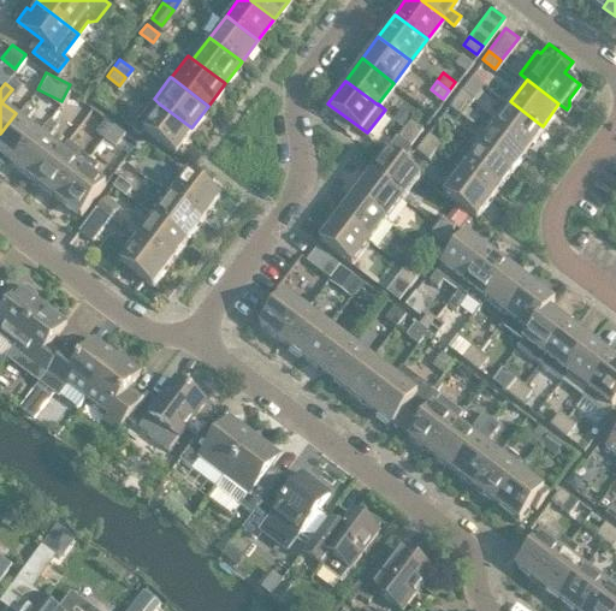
[(467,104),(473,95),(461,87),(455,94),(467,104)]
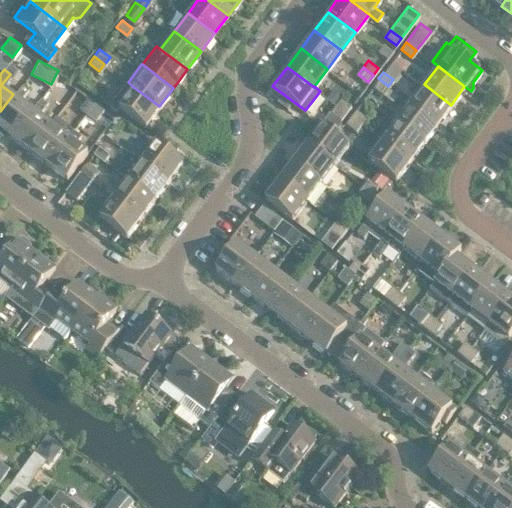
[(383,93),(388,86),(378,78),(373,85),(383,93)]
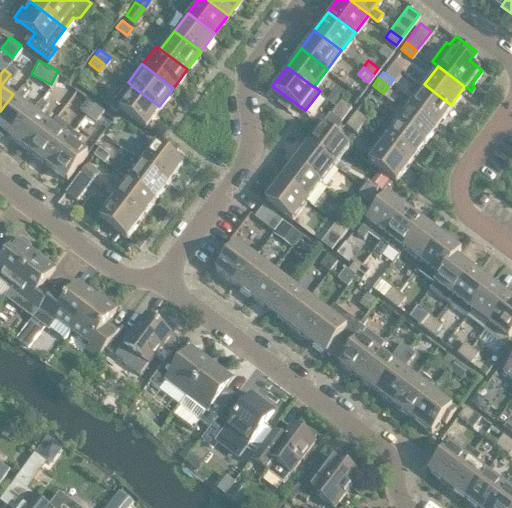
[(132,86),(128,82),(126,81),(109,104),(115,109),(118,105),(145,125),(159,106),(132,86)]
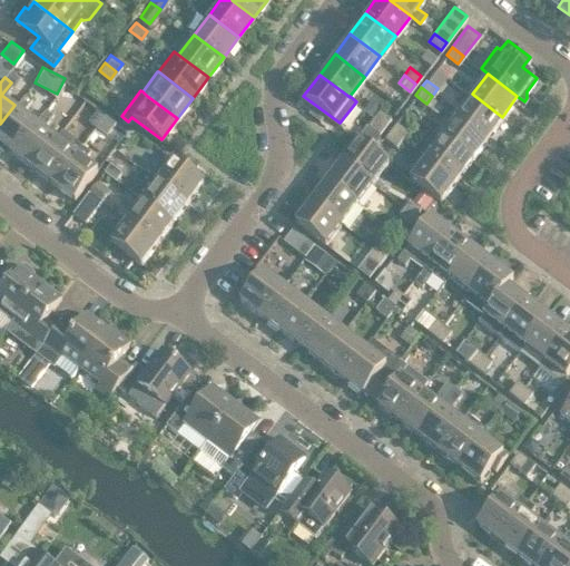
[(5,144),(12,150),(36,120),(21,110),(31,98),(25,93),(15,105),(0,124),(0,146),(1,147),(5,144)]
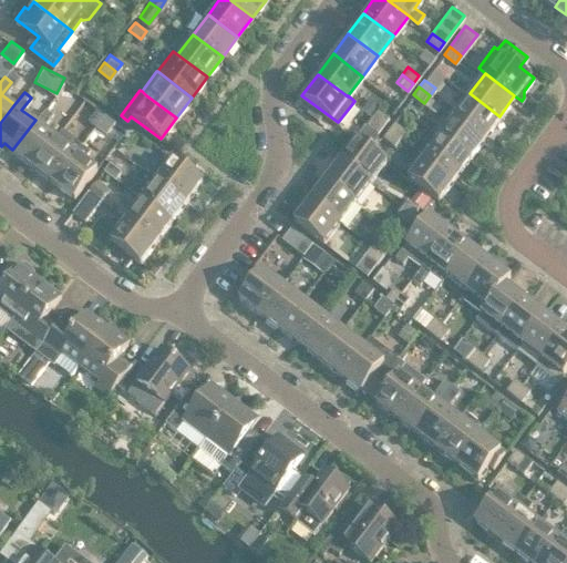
[(470,93),(454,114),(484,136),(500,116),(470,93)]
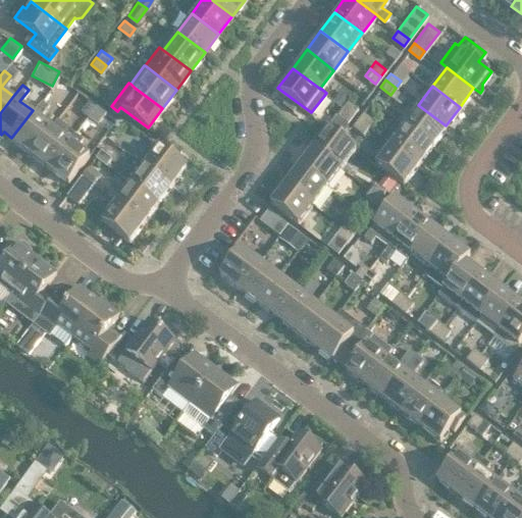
[(340,87),(332,96),(343,104),(349,95),(340,87)]
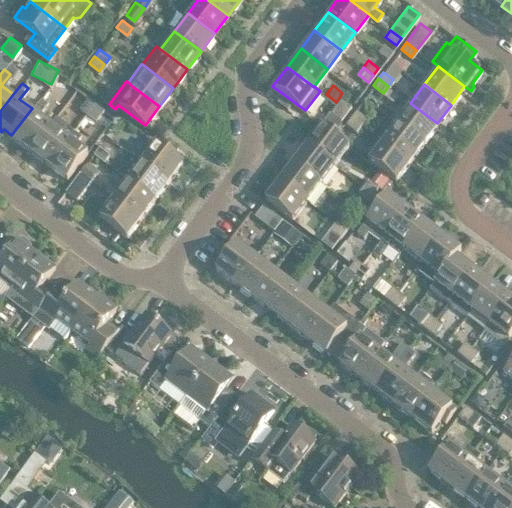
[(282,93),(277,99),(287,106),(291,100),(282,93)]
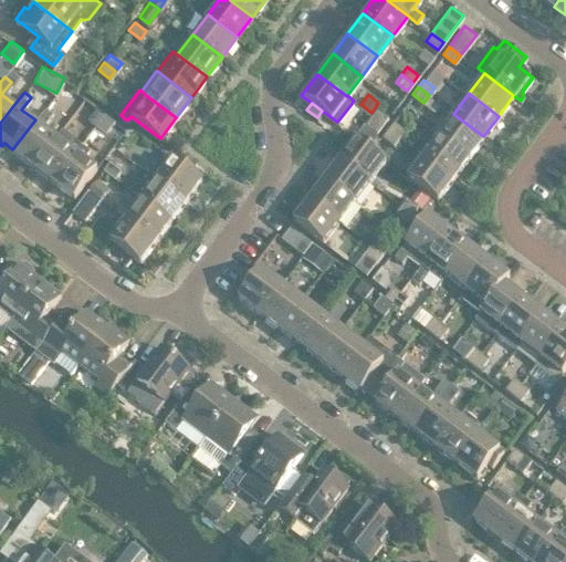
[(54,134),(42,125),(51,112),(44,107),(35,120),(12,149),(32,165),(61,127),(60,126),(54,134)]
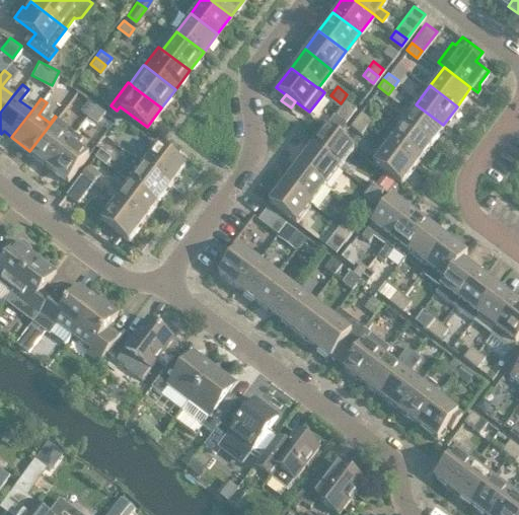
[(87,114),(95,103),(88,98),(80,107),(87,114)]
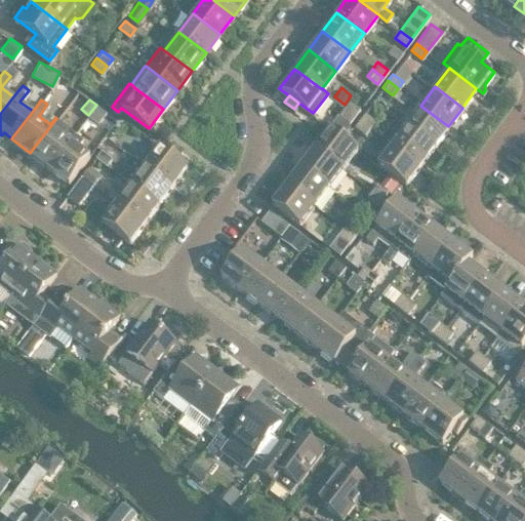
[(355,114),(360,107),(350,99),(345,107),(355,114)]
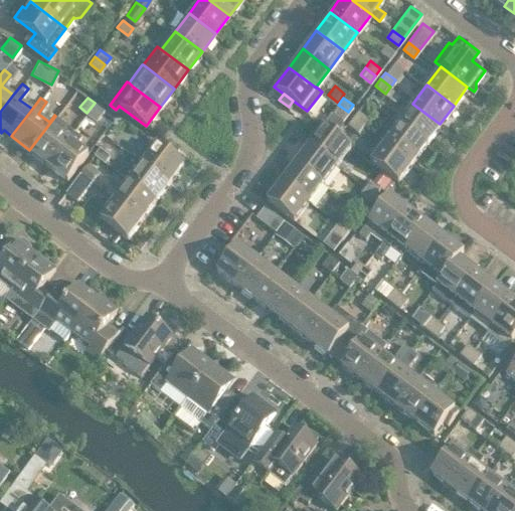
[(96,119),(104,109),(95,102),(95,103),(87,113),(96,119)]
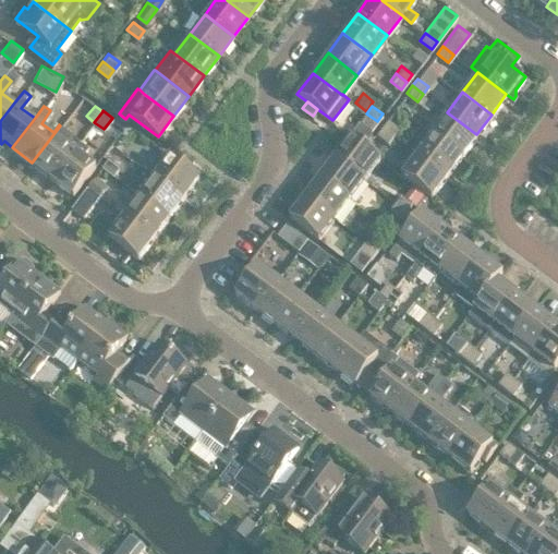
[(447,112),(433,131),(432,132),(461,154),(476,134),(447,112)]
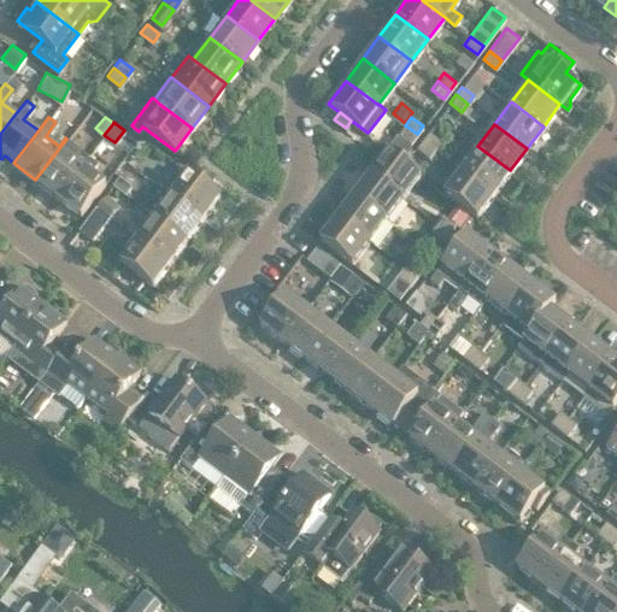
[(410,142),(417,134),(405,125),(398,133),(410,142)]
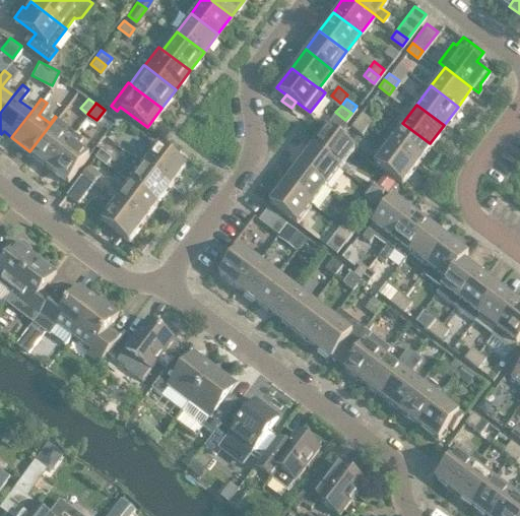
[(367,124),(372,118),(362,110),(355,117),(367,124)]
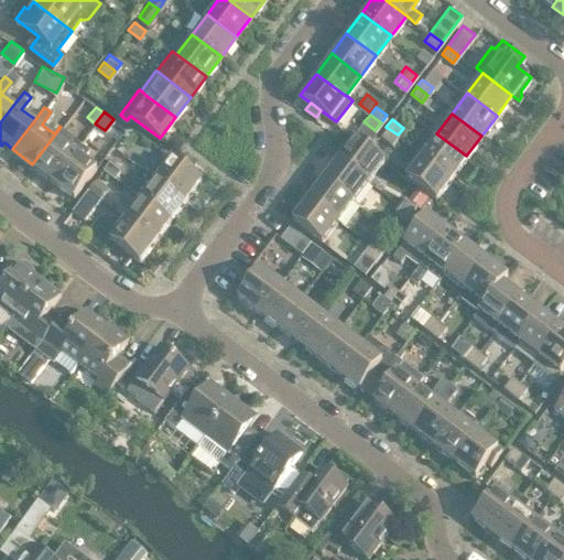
[(32,164),(52,179),(75,150),(80,142),(61,127),(32,164)]
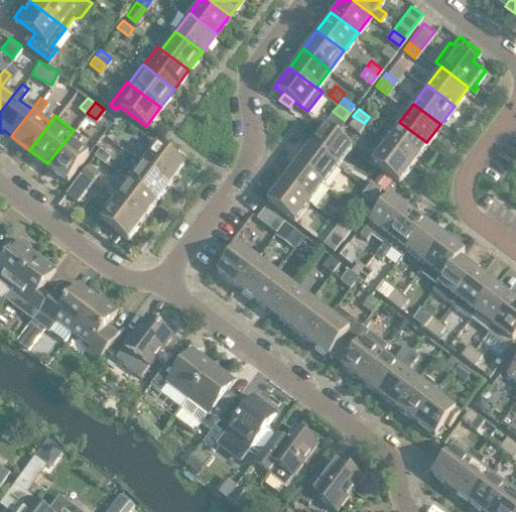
[(358,130),(364,123),(353,116),(348,123),(358,130)]
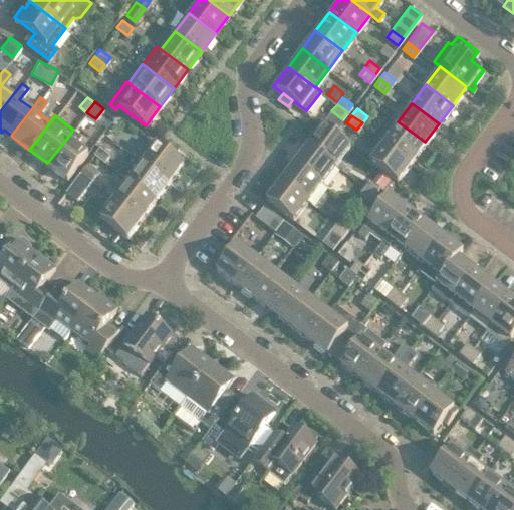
[(393,116),(378,135),(411,160),(425,142),(398,121),(399,120),(393,116)]
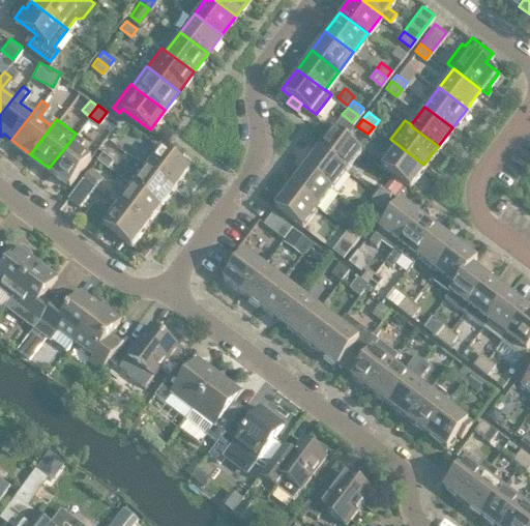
[(318,146),(345,168),(360,148),(332,126),(318,146)]
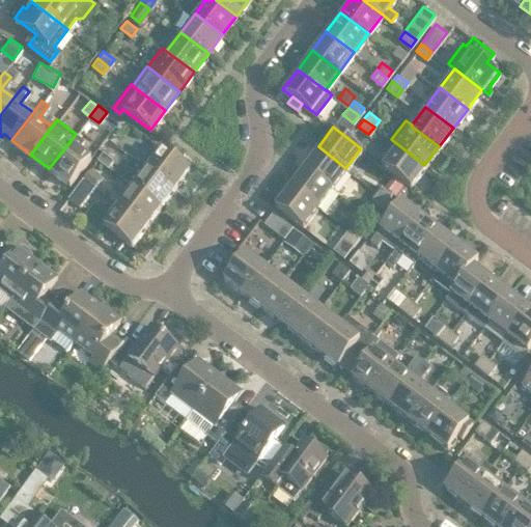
[(76,134),(71,141),(49,168),(70,184),(90,156),(78,146),(84,139),(76,134)]
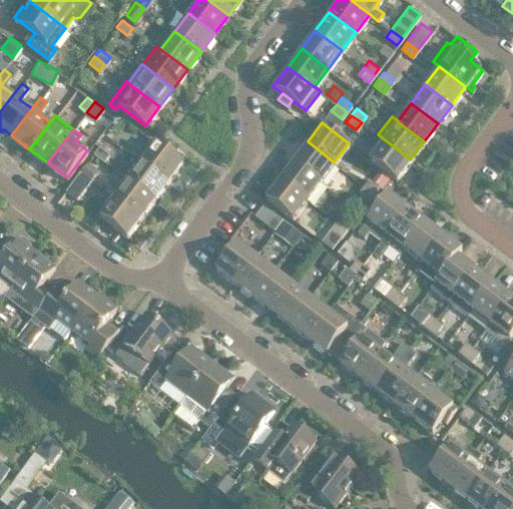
[(369,158),(396,178),(410,159),(378,134),(372,141),(378,146),(369,158)]
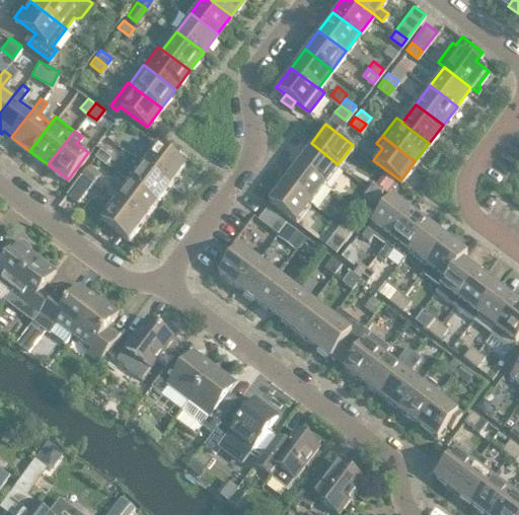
[(143,161),(170,181),(184,162),(175,155),(180,149),(167,138),(162,145),(151,137),(137,157),(143,161)]
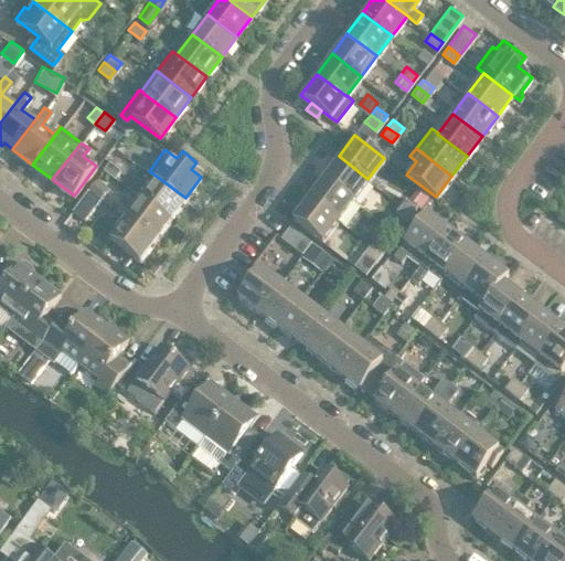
[(339,156),(323,177),(353,199),(368,179),(339,156)]
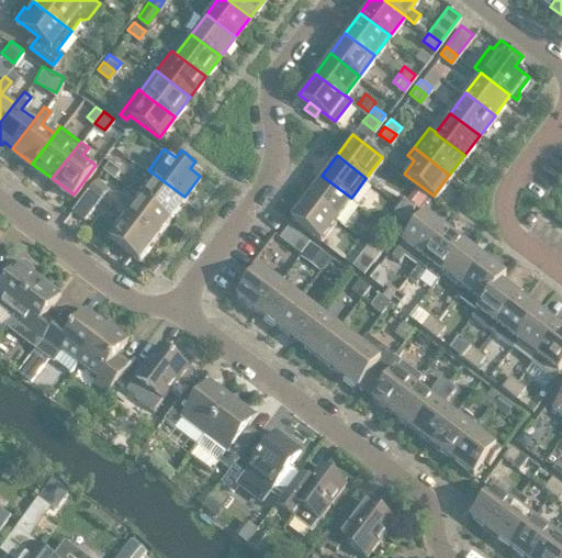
[(113,175),(120,167),(109,158),(102,167),(113,175)]
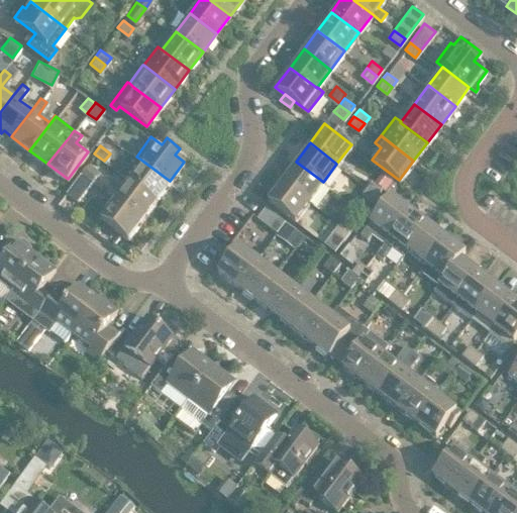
[(156,199),(170,181),(142,161),(136,157),(122,175),(128,179),(156,199)]
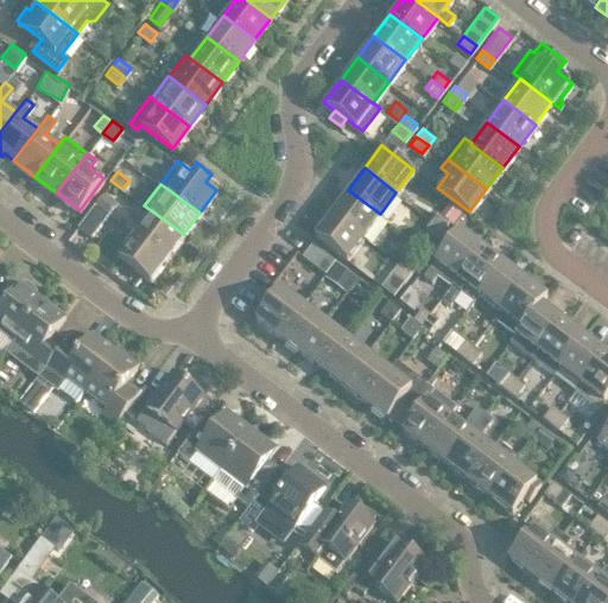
[(108,210),(116,200),(103,189),(95,201),(108,210)]
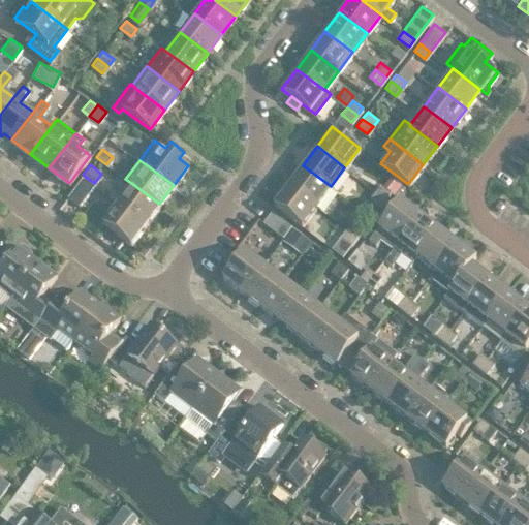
[(303,165),(288,184),(316,205),(331,186),(303,165)]
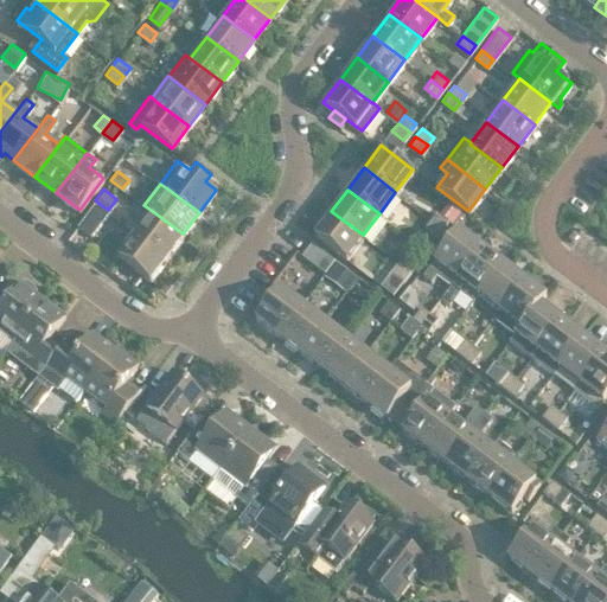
[(90,234),(107,211),(95,202),(77,224),(90,234)]
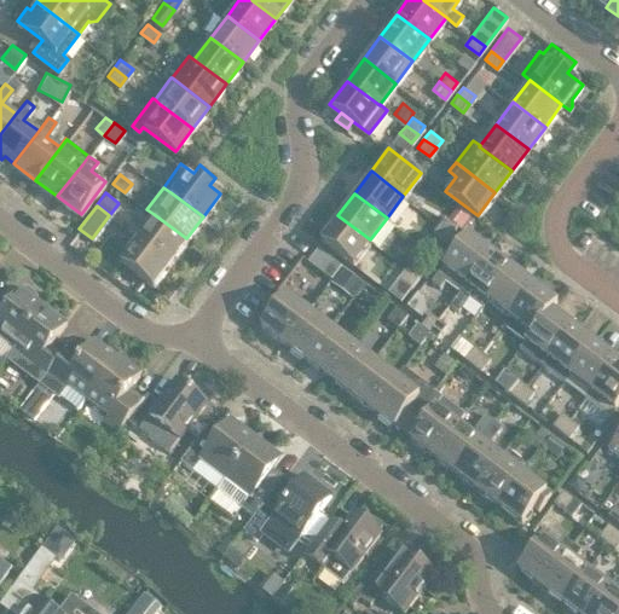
[(154,214),(137,236),(169,261),(186,238),(154,214)]
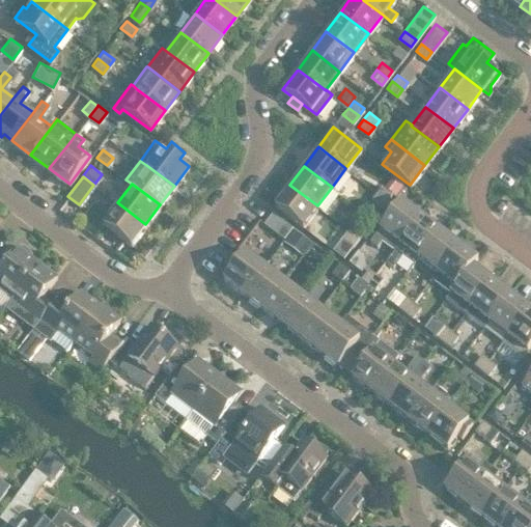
[(387,199),(392,192),(382,184),(375,191),(387,199)]
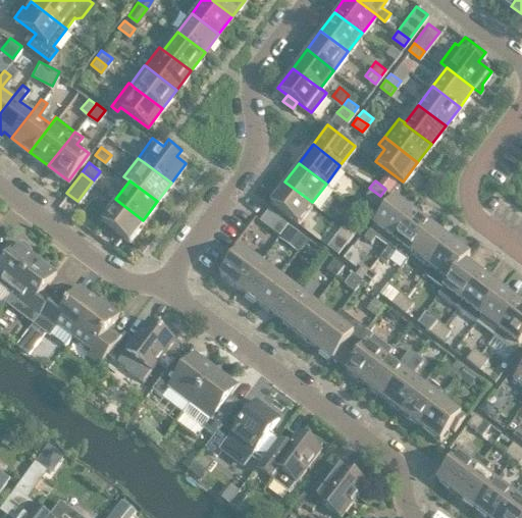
[(270,201),(298,221),(312,202),(284,182),(270,201)]
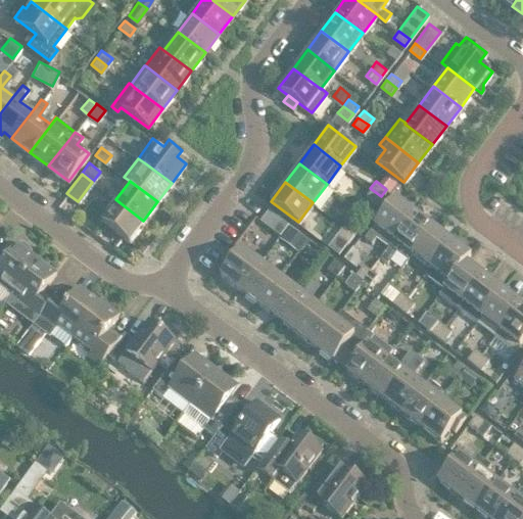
[(375,203),(381,196),(370,188),(365,195),(375,203)]
